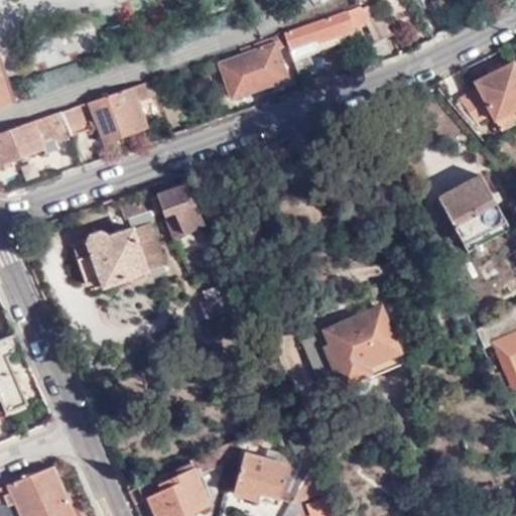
[(0,0),(0,109),(12,106),(0,68),(0,0)]
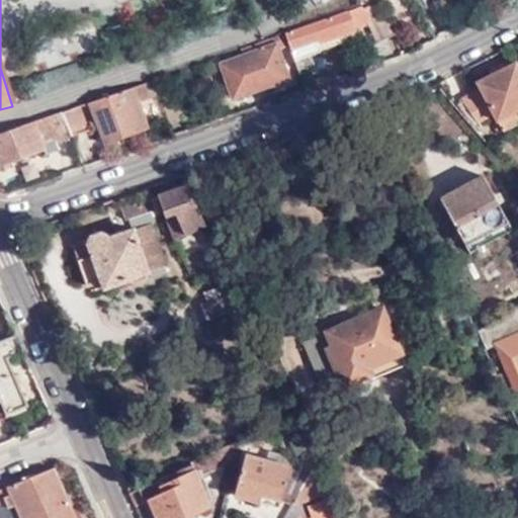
[(361,10),(359,7),(283,34),(297,73),(306,70),(304,67),(311,65),(308,56),(318,53),(314,44),(350,28),(365,22),(373,41),(393,33),(368,7),(361,10)]
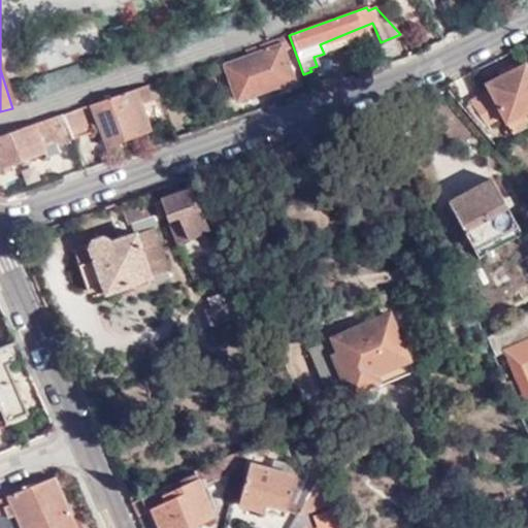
[(361,38),(357,29),(320,44),(324,54),(361,38)]
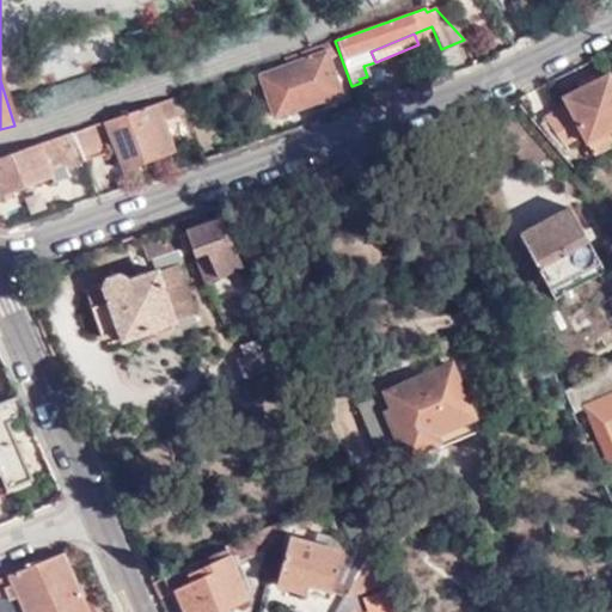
[(334,43),(271,65),(274,71),(259,77),(274,116),(336,92),(330,71),(341,66),(334,43)]
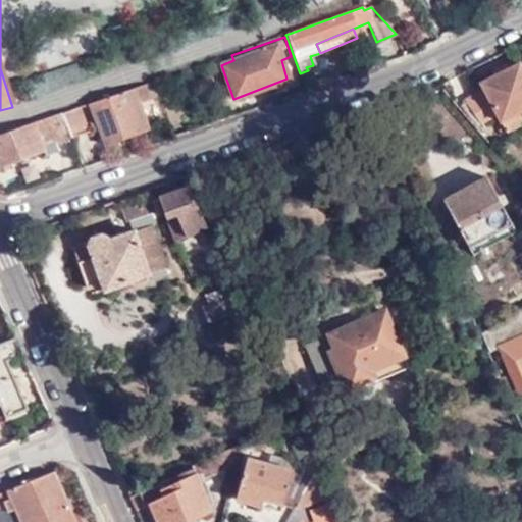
[(500,120),(518,111),(521,109),(521,72),(517,63),(479,82),(483,91),(462,101),(478,122),(496,113),(500,120)]
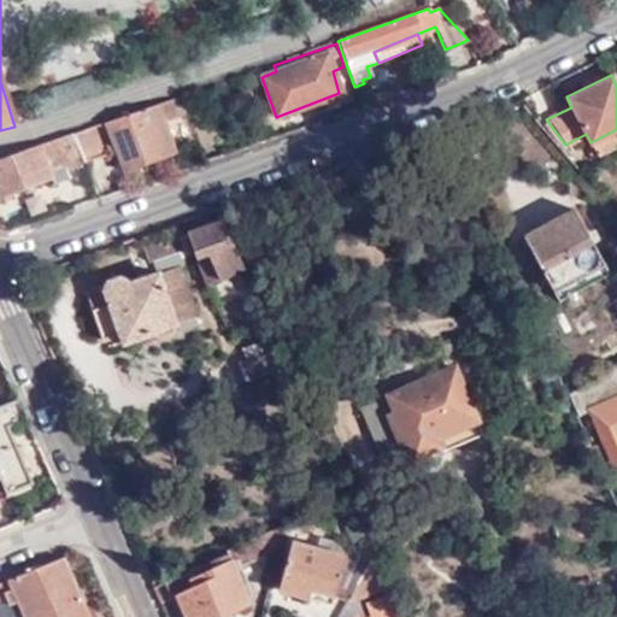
[(163,122),(184,113),(178,98),(105,123),(122,174),(174,153),(163,122)]
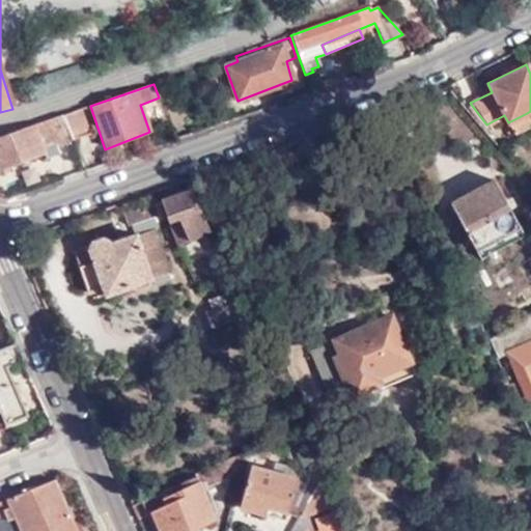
[(62,116),(73,141),(90,135),(82,109),(62,116)]
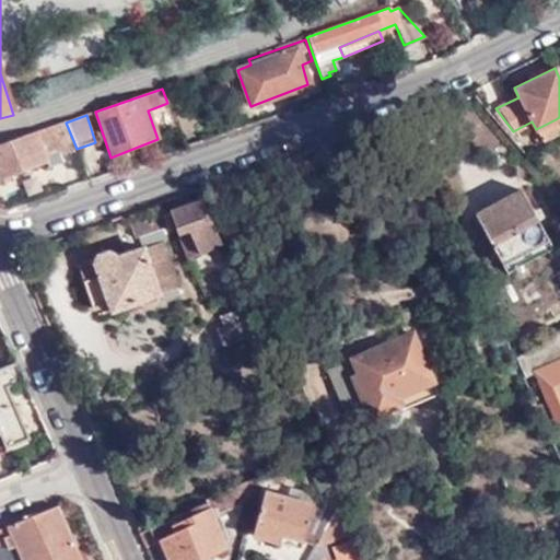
[(559,131),(559,129),(556,119),(536,129),(541,141),(559,131)]
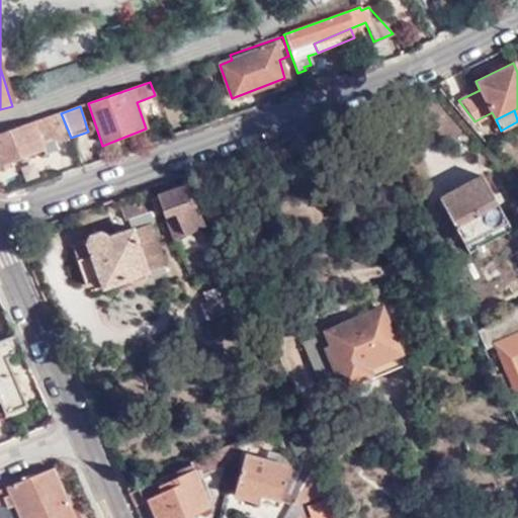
[(54,144),(71,138),(61,113),(46,118),(50,133),(54,144)]
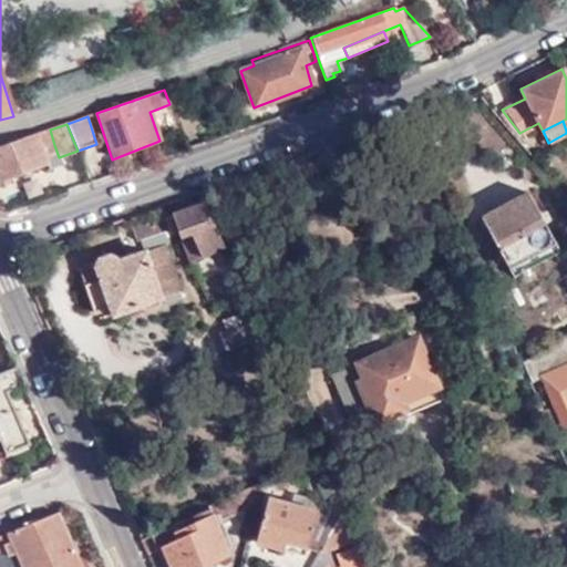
[(39,134),(43,150),(54,145),(50,130),(39,134)]
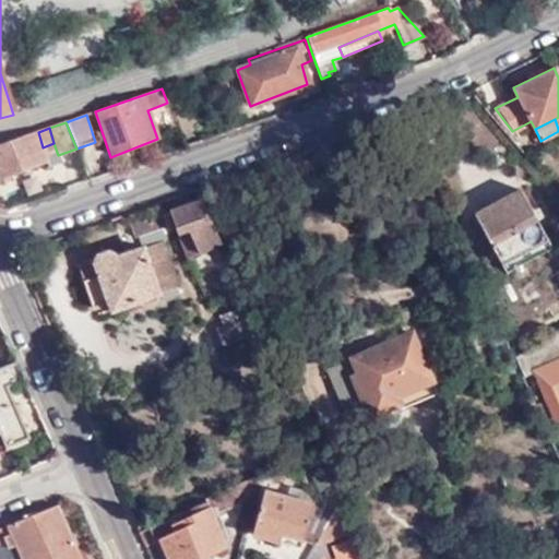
[(38,132),(0,145),(0,180),(49,163),(43,147),(38,132)]
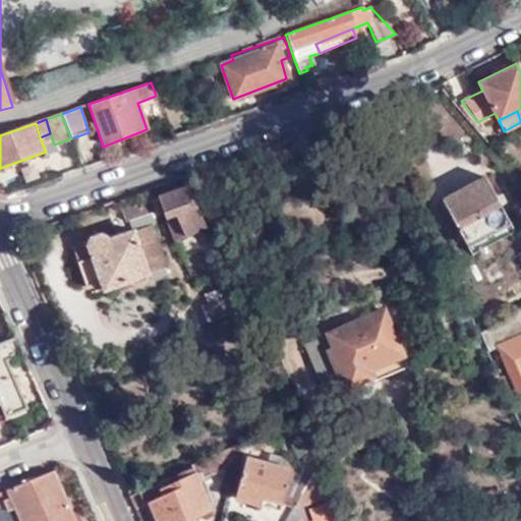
[(483,177),(441,198),(442,200),(454,224),(466,248),(510,228),(483,177)]
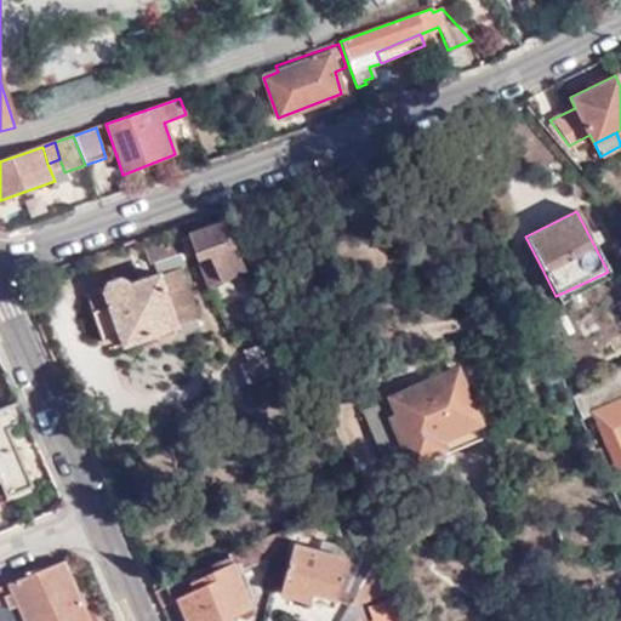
[(210,255),(220,280),(246,269),(222,217),(188,232),(199,258),(210,255)]
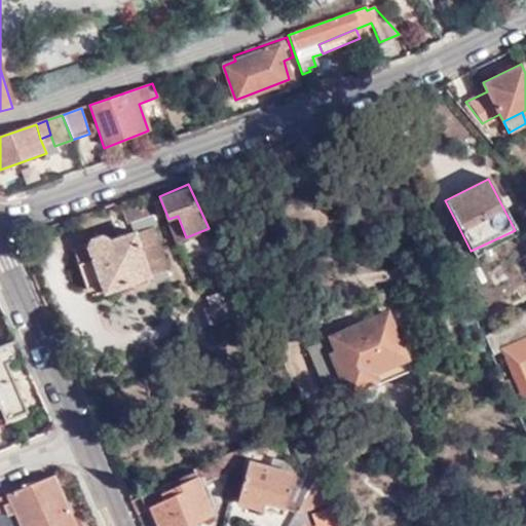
[(122,210),(126,223),(156,213),(151,199),(122,210)]
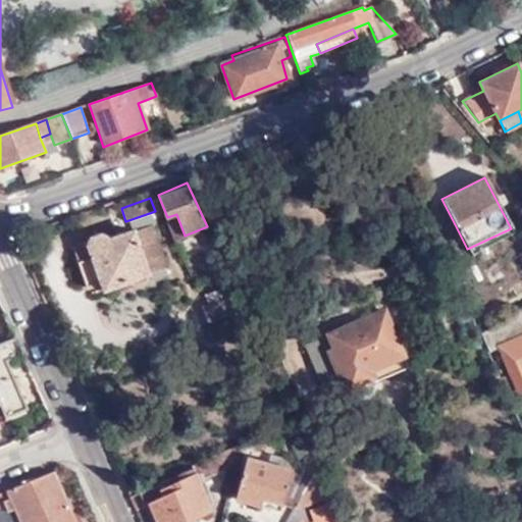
[(455,224),(442,201),(427,209),(438,231),(455,224)]
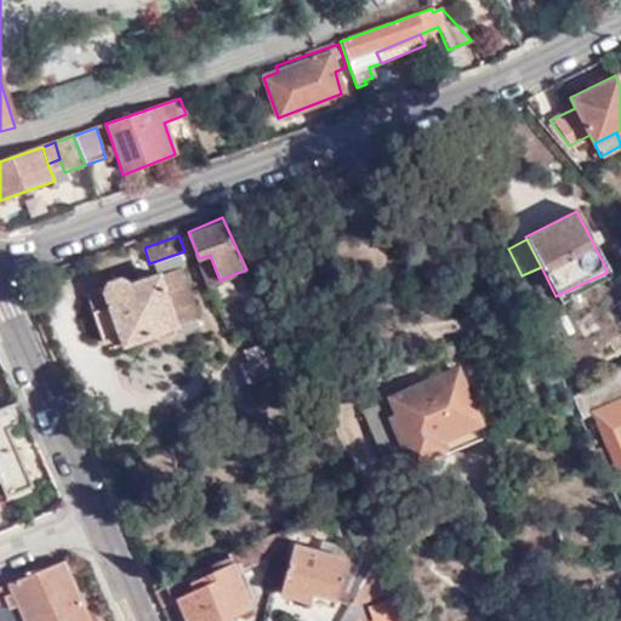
[(199,258),(208,284),(220,280),(210,255),(199,258)]
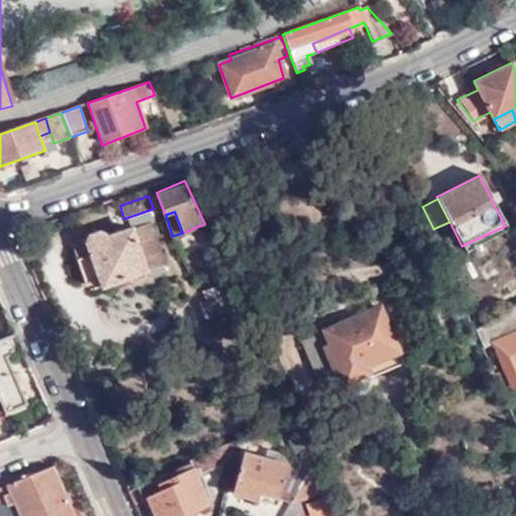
[(166,264),(150,222),(108,237),(107,234),(101,232),(91,236),(89,240),(74,246),(87,284),(101,279),(118,272),(121,281),(166,264)]
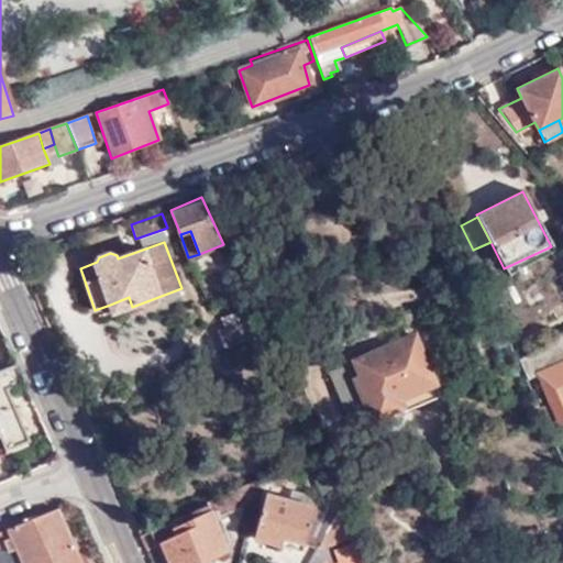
[(132,307),(129,297),(110,305),(114,312),(132,307)]
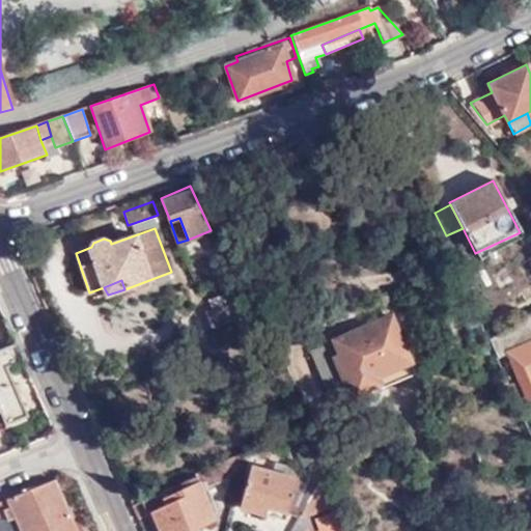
[(238,301),(206,311),(212,327),(243,317),(238,301)]
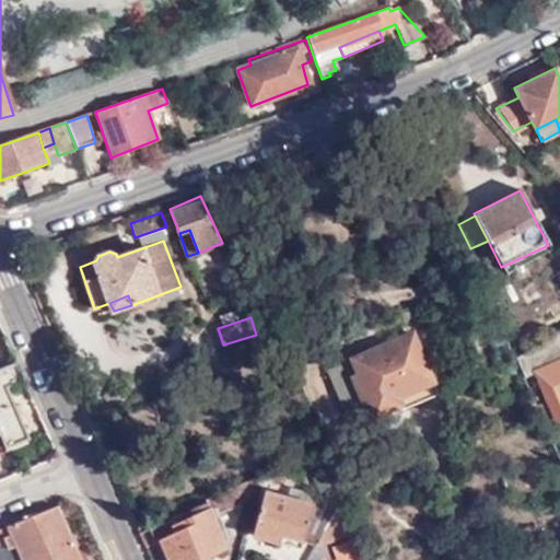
[(411,334),(351,358),(357,374),(351,376),(361,401),(368,399),(374,415),(397,405),(399,410),(436,396),(411,334)]
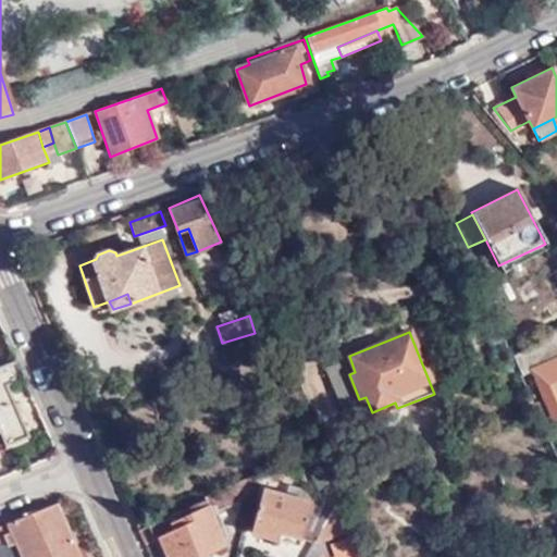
[(556,338),(514,358),(522,378),(534,373),(547,400),(556,418),(556,417),(556,338)]
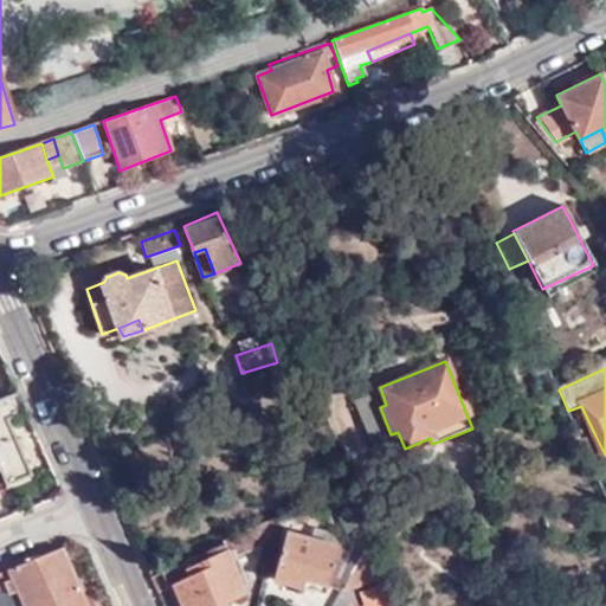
[(27,412),(18,393),(0,399),(0,494),(11,490),(10,485),(33,476),(10,420),(27,412)]
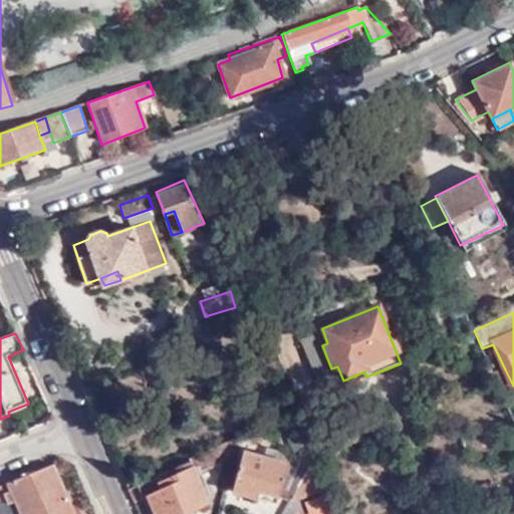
[(311,335),(301,340),(314,366),(324,361),(311,335)]
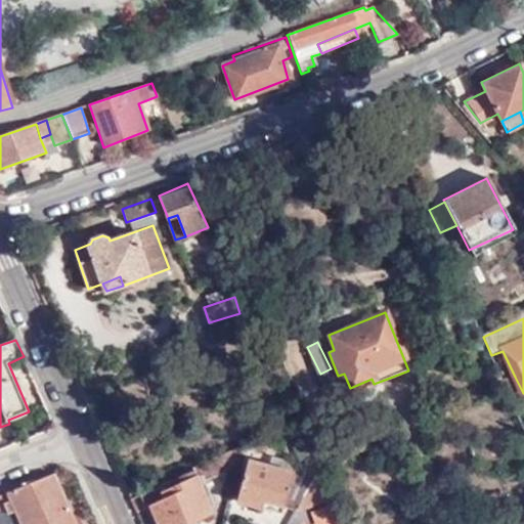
[(497,391),(507,387),(504,382),(499,372),(490,376),(497,391)]
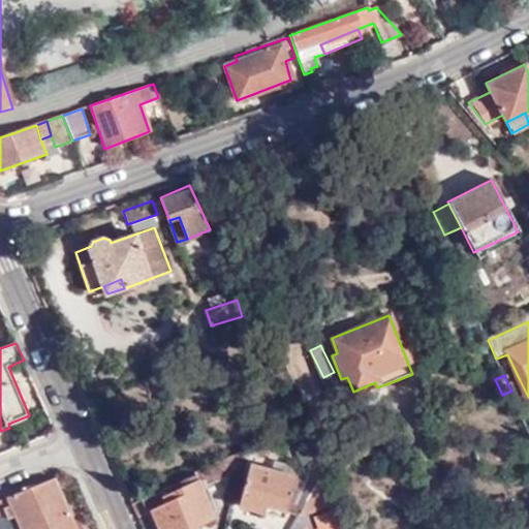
[(511,391),(516,401),(528,397),(520,380),(508,385),(511,391)]
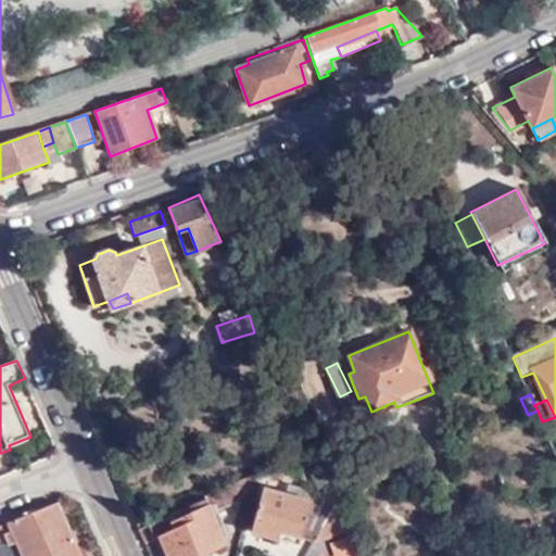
[(282,532),(315,541),(338,505),(321,469),(312,472),(321,495),(313,504),(264,491),(251,533),(277,540),(282,532)]
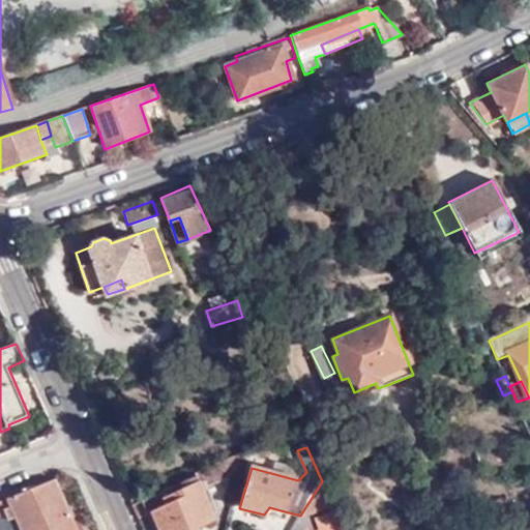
[(204,489),(237,475),(242,455),(199,473),(204,489)]
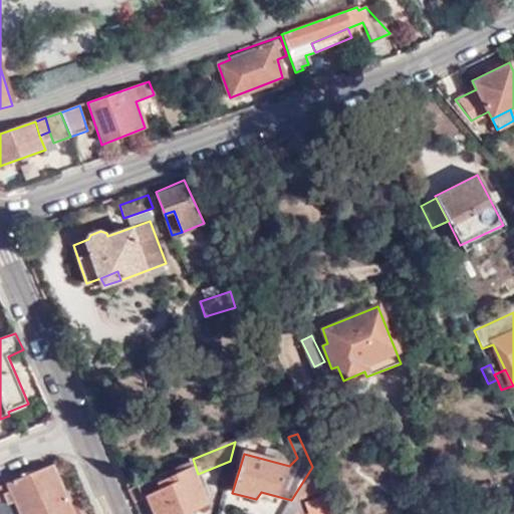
[(129,489),(135,502),(148,497),(155,513),(186,513),(207,506),(190,463),(129,489)]
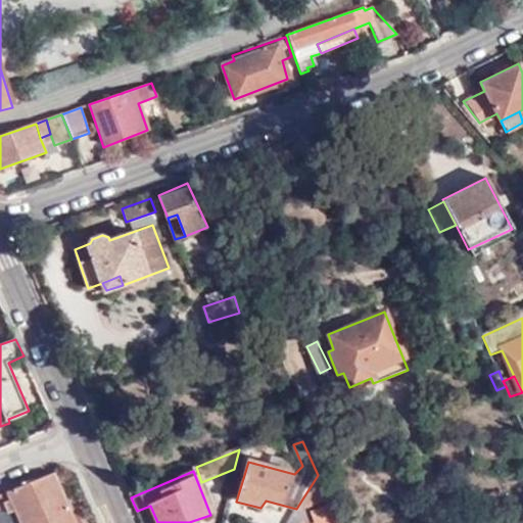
[(76,522),(54,473),(0,493),(0,505),(5,504),(9,514),(17,510),(22,522),(76,522)]
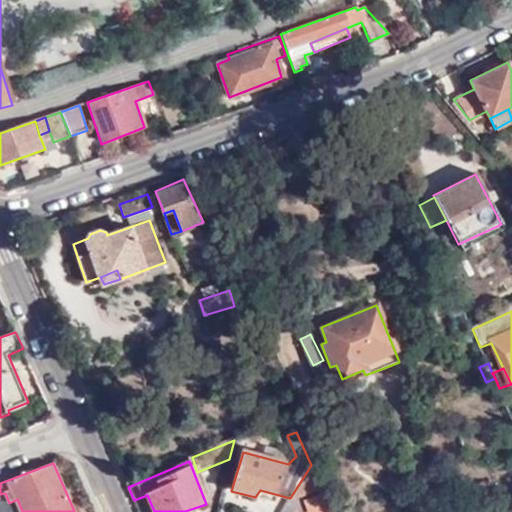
[(311,465),(290,498),(321,488),(311,465)]
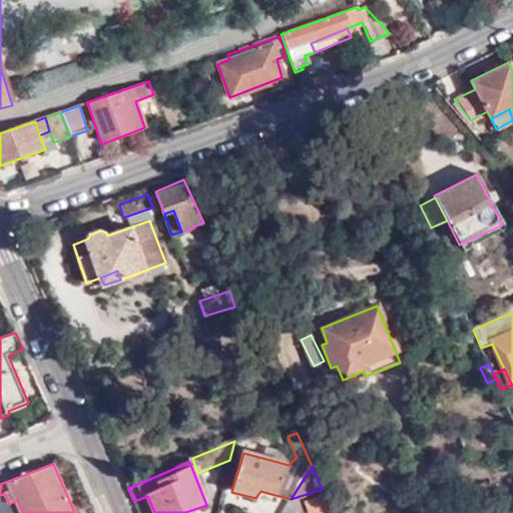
[(332,512),(325,494),(306,502),(309,512),(332,512)]
